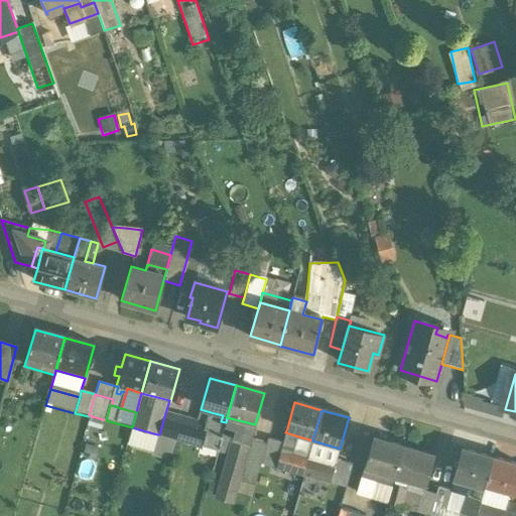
[(278,425),(287,428),(291,413),(282,411),(278,425)]
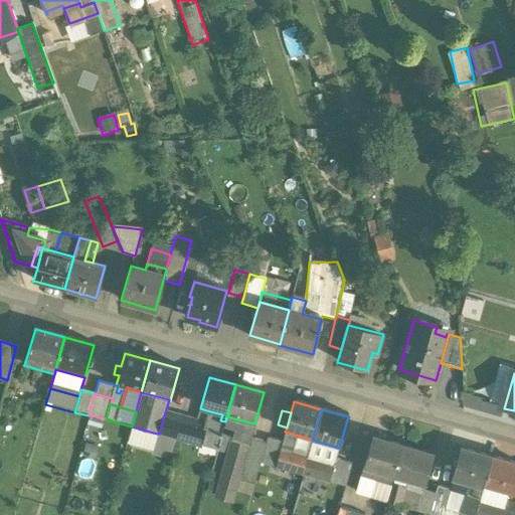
[(221,435),(225,421),(220,420),(222,414),(210,411),(205,431),(221,435)]
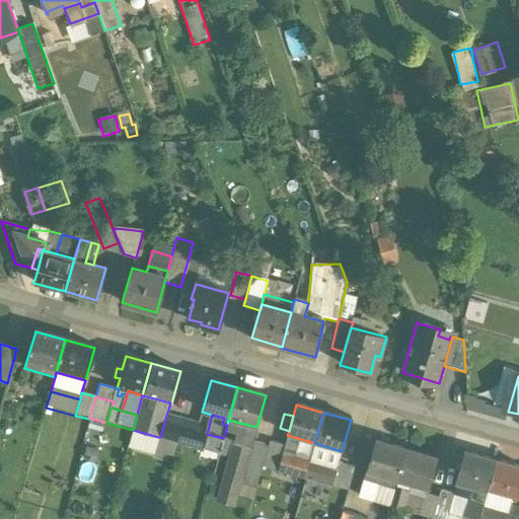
[(181,420),(166,416),(160,437),(158,437),(154,450),(171,455),(175,443),(181,420)]
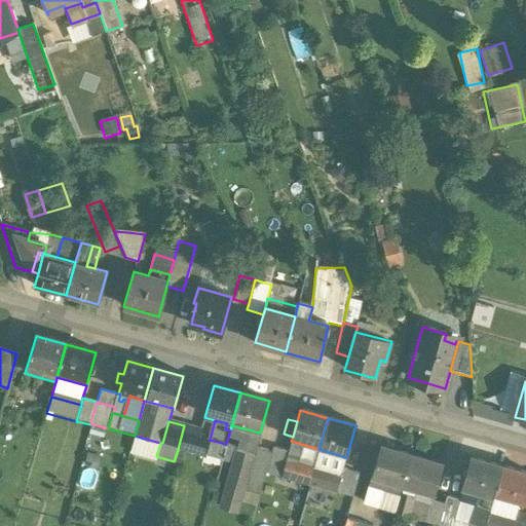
[(200,430),(184,425),(178,449),(194,453),(199,437),(200,430)]
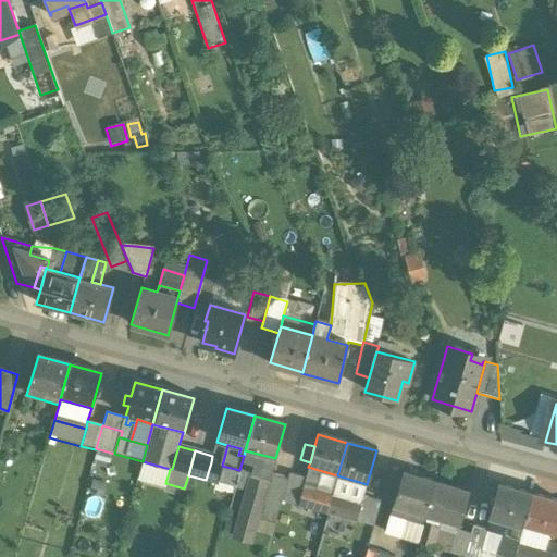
[(252,474),(270,479),(270,478),(275,458),(258,454),(252,474)]
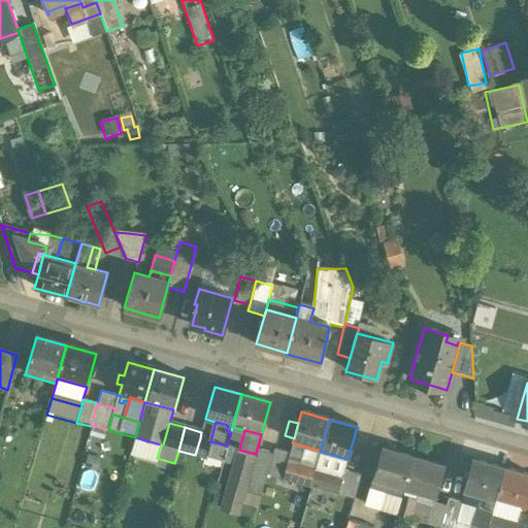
[(210,441),(200,438),(195,455),(222,463),(227,446),(210,441)]
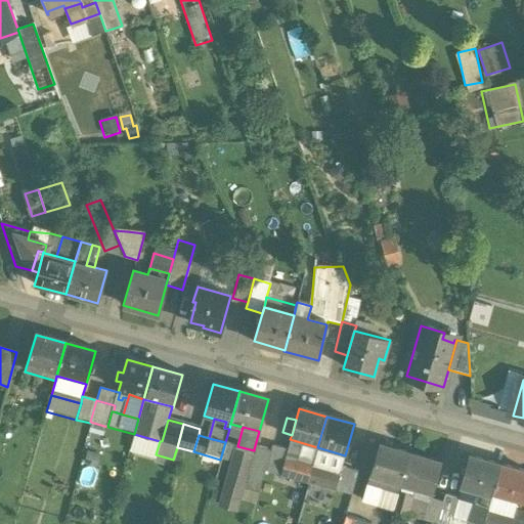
[(317,447),(290,439),(287,450),(270,446),(268,454),(264,470),(306,483),(311,467),(317,447)]
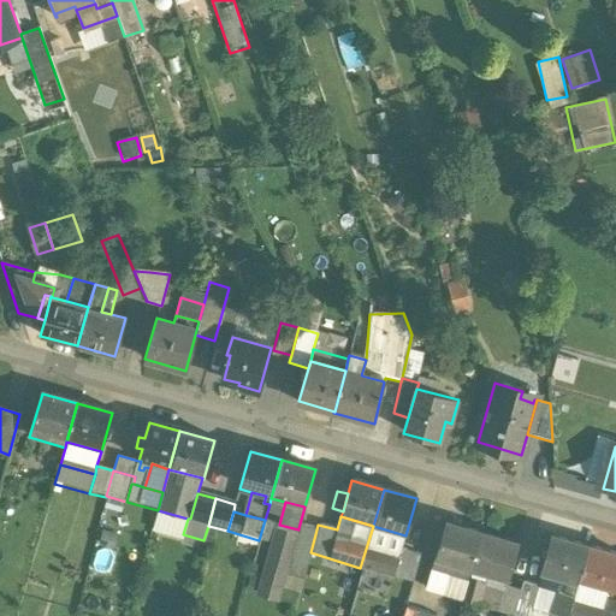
[(279,525),(265,520),(259,540),(267,543),(288,548),(292,549),(298,529),(279,525)]
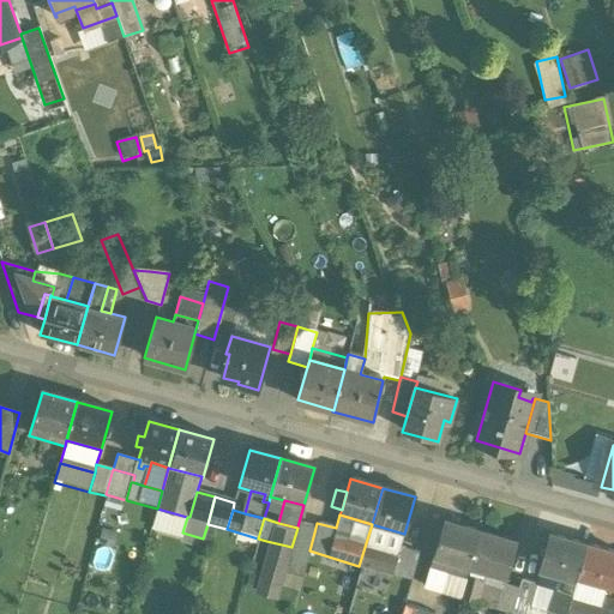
[(428,557),(434,559),(444,522),(439,519),(428,557)]
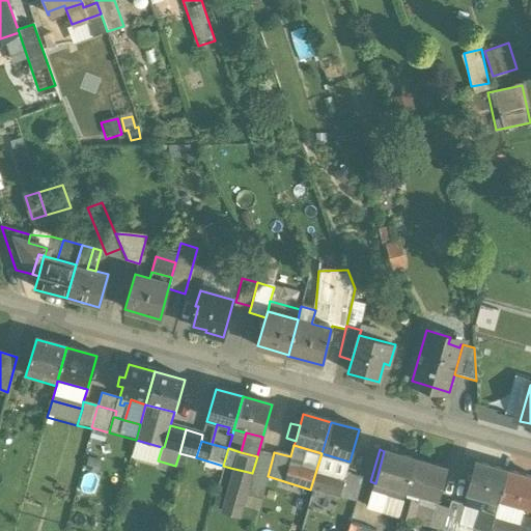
[(415,459),(384,451),(375,483),(406,492),(407,490),(415,459)]
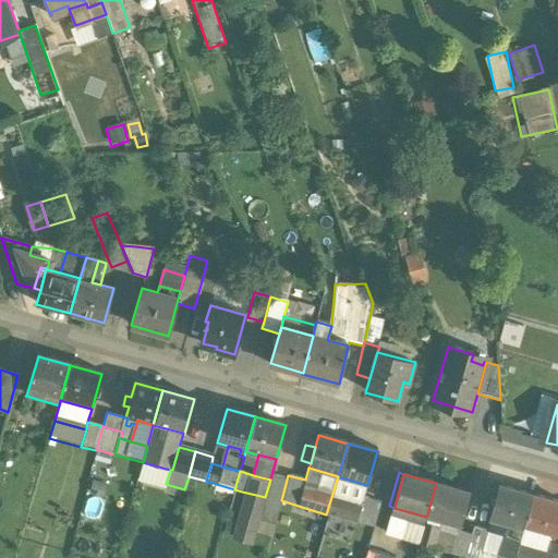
[(367,485),(338,476),(331,497),(361,507),(363,500),(367,485)]
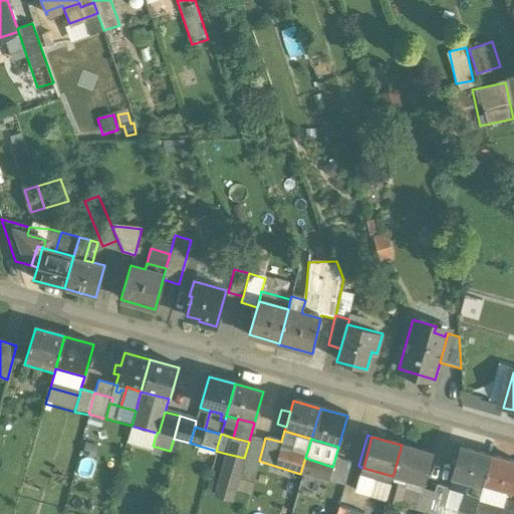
[(240,457),(234,480),(252,485),(259,461),(263,446),(249,441),(249,442),(244,458),(240,457)]
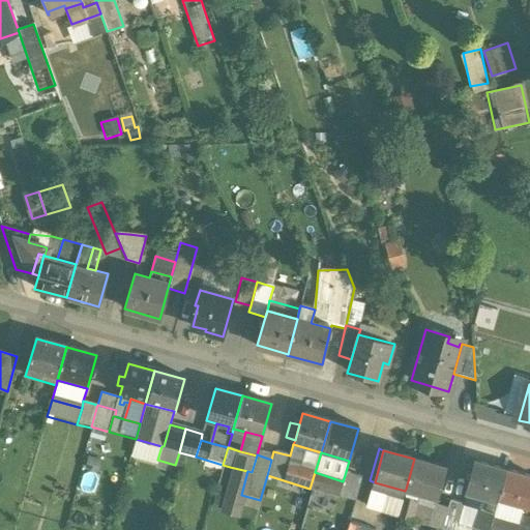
[(447,468),(414,459),(406,489),(438,498),(447,468)]
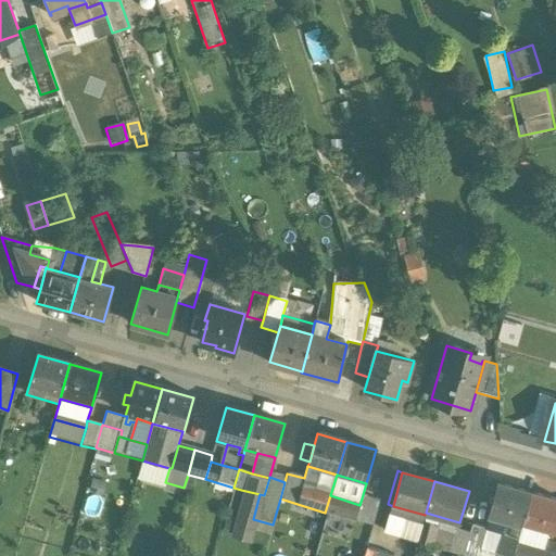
[(530,492),(497,483),(489,517),(493,518),(513,523),(520,527),(521,522),(530,492)]
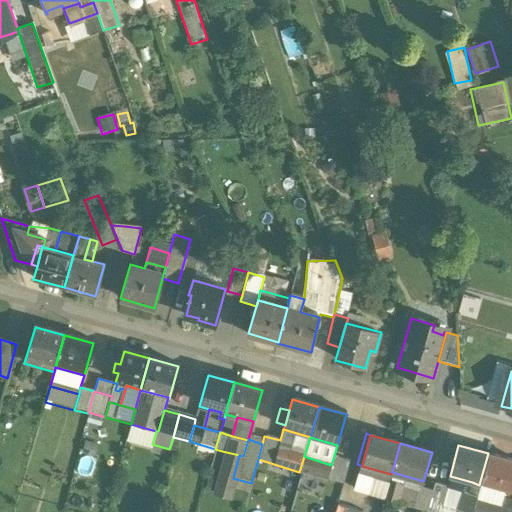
[(239,455),(222,451),(209,496),(227,501),(233,478),(239,455)]
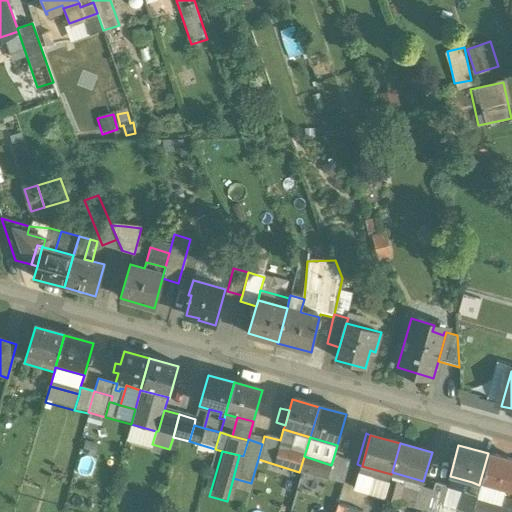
[(511,485),(511,459),(488,453),(480,481),(507,488),(511,489),(511,485)]
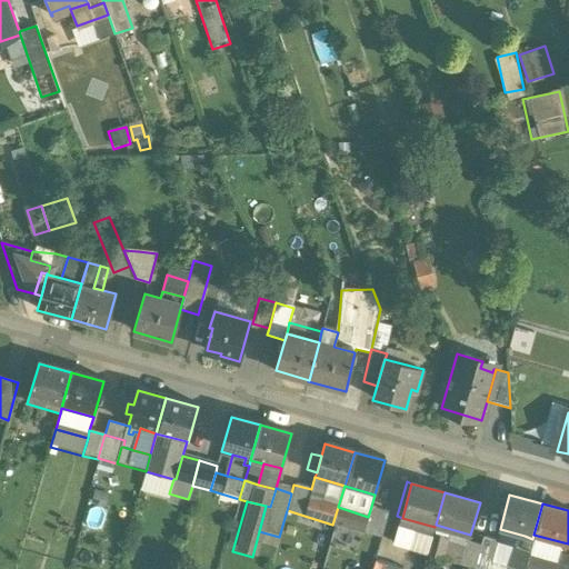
[(368,517),(338,507),(332,525),(362,533),(368,517)]
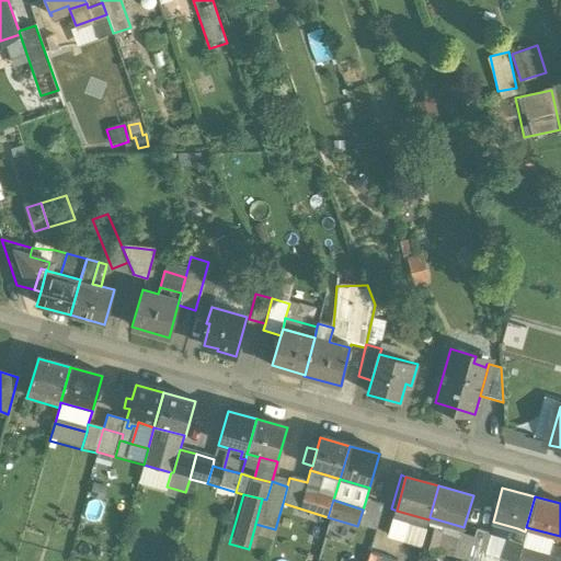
[(381,507),(365,503),(363,510),(357,526),(353,541),(370,547),(381,507)]
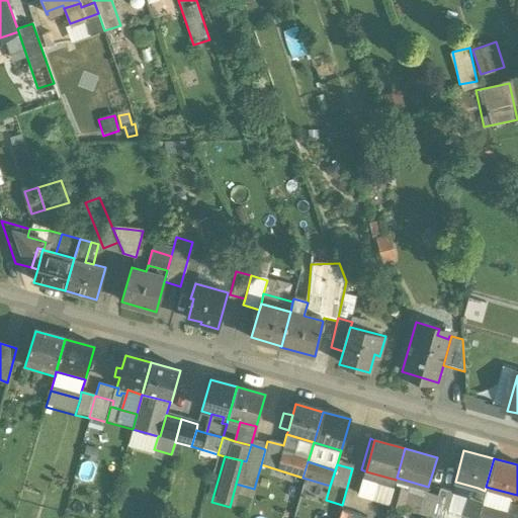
[(366,471),(359,497),(389,505),(396,480),(366,471)]
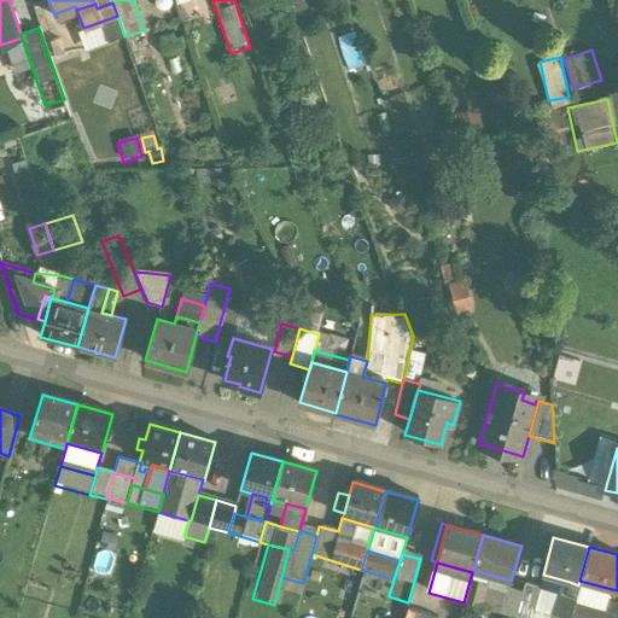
[(508,588),(511,581),(473,570),(472,572),(464,602),(462,607),(497,617),(513,617),(522,593),(508,588)]
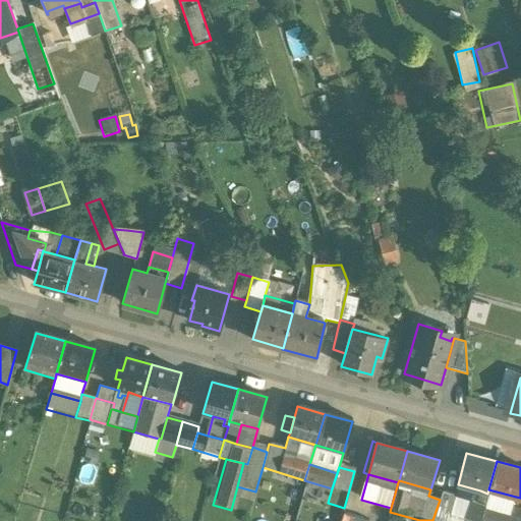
[(480,490),(462,485),(458,499),(441,494),(440,500),(432,520),(452,520),(454,516),(467,520),(472,501),(477,502),(480,490)]
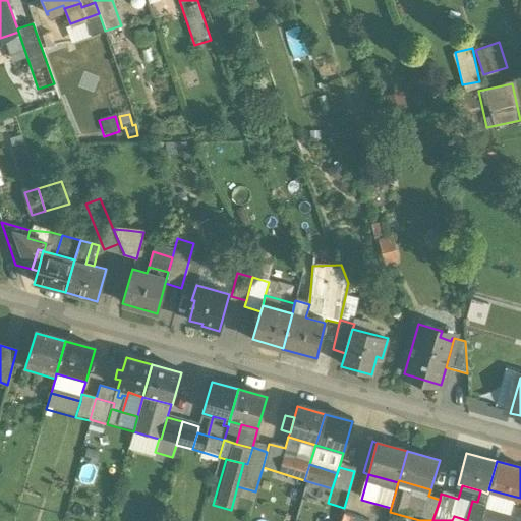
[(511,515),(514,507),(516,497),(488,489),(487,494),(484,504),(483,508),(508,515),(511,515)]
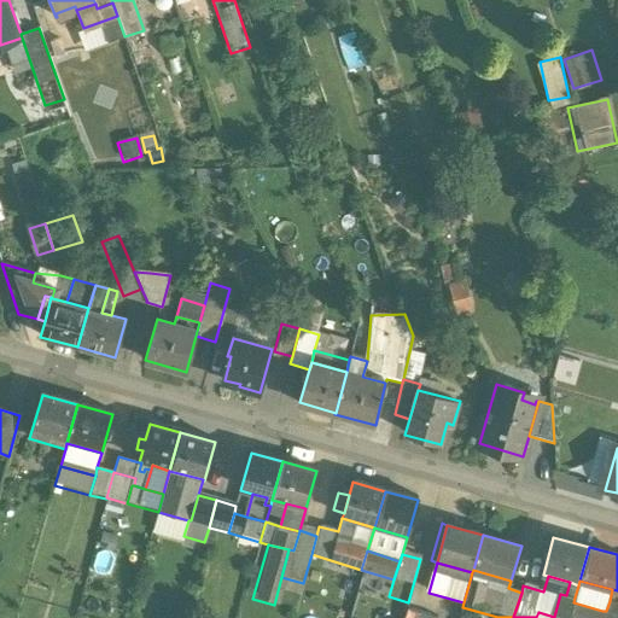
[(578,586),(570,582),(566,595),(575,598),(578,586)]
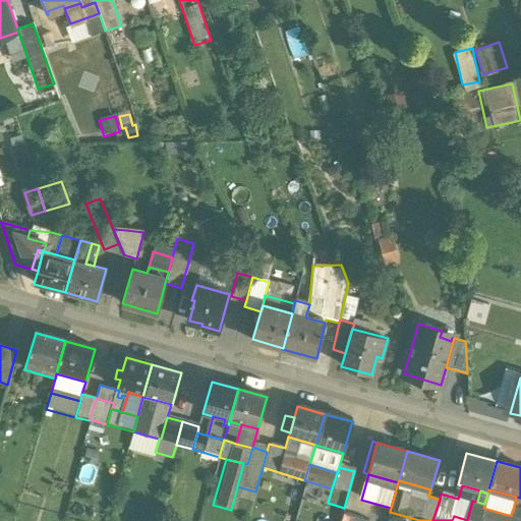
[(484,504),(477,502),(472,501),(467,520),(469,520),(479,520),(483,508),(484,504)]
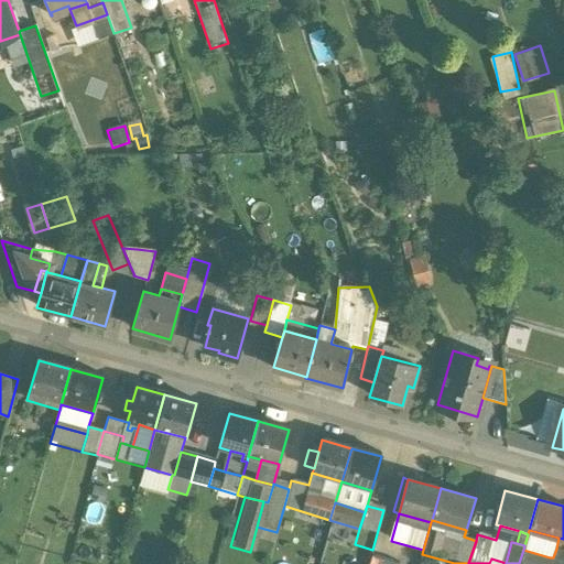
[(553,557),(550,557),(548,563),(563,563),(563,550),(556,549),(553,557)]
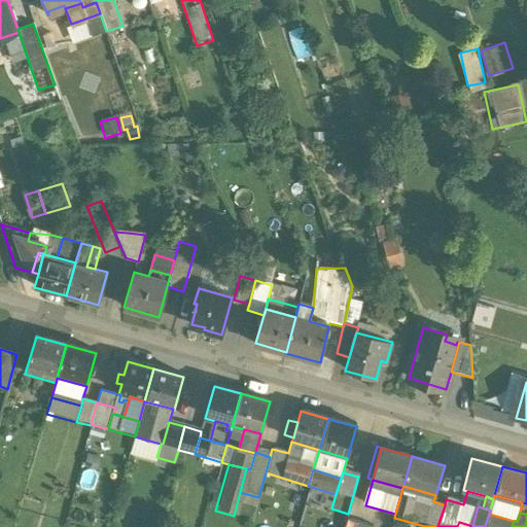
[(512,526),(514,521),(489,514),(485,526),(512,526)]
